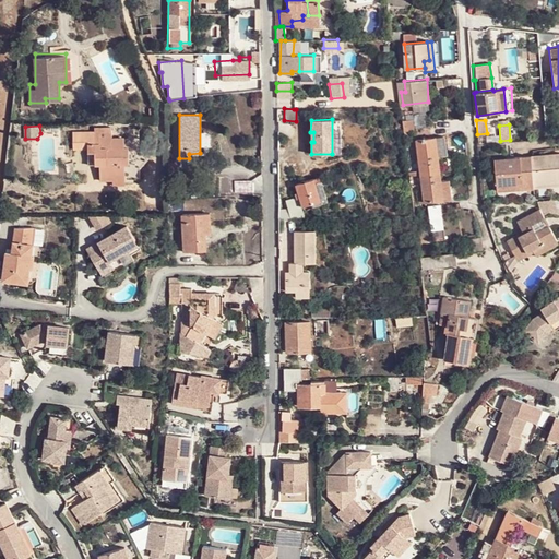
[(111,132),(98,132),(99,149),(107,150),(107,164),(100,164),(100,180),(114,180),(113,175),(123,175),(123,164),(127,164),(127,147),(123,147),(122,137),(111,138),(111,132)]
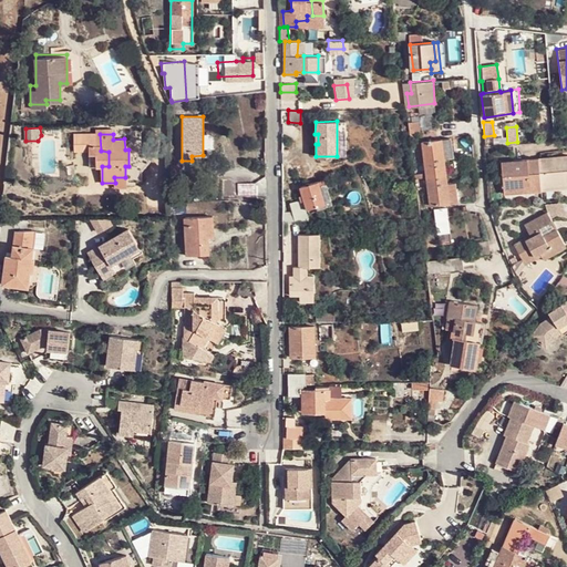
[(449,137),(440,138),(443,160),(451,158),(449,137)]
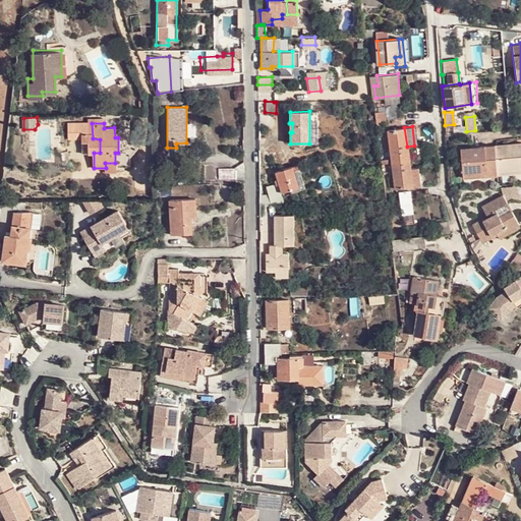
[(407,147),(404,127),(387,129),(390,160),(408,157),(407,147)]
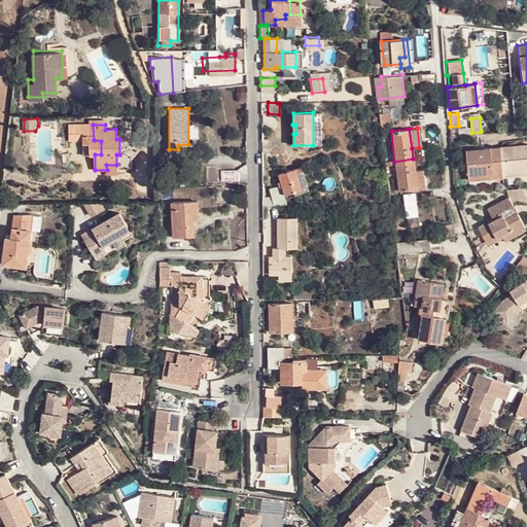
[(507,145),(498,146),(500,172),(526,170),(526,142),(514,144),(514,149),(507,150),(507,145)]
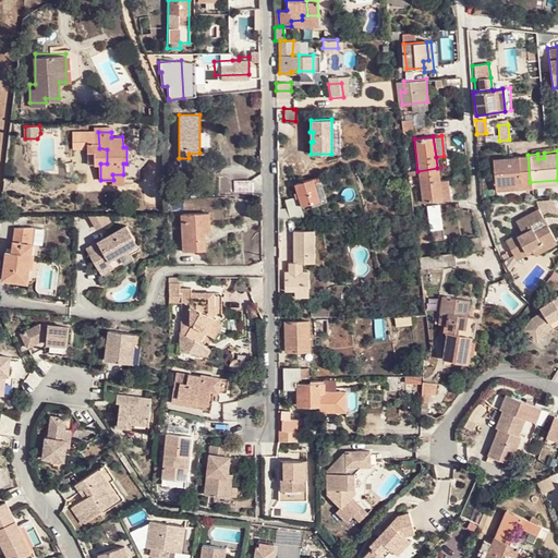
[(530,182),(528,155),(492,158),(494,185),(530,182)]
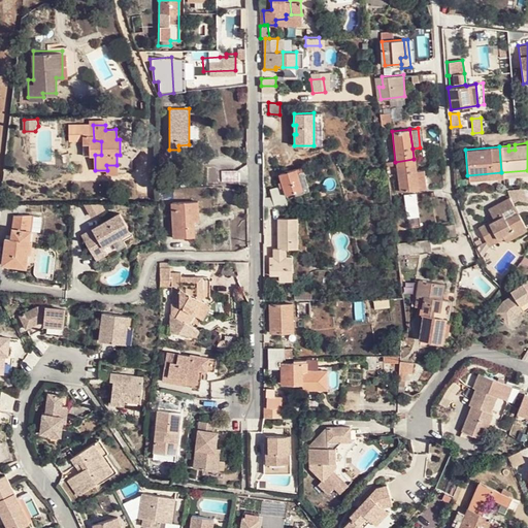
[(416,171),(414,159),(395,162),(399,192),(418,190),(416,171)]
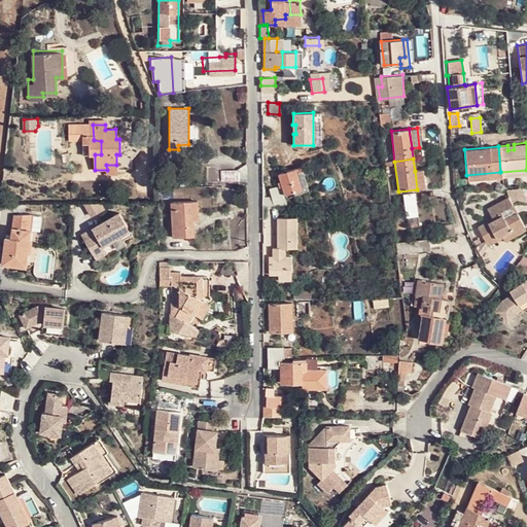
[(294,167),(278,172),(284,192),(302,188),(294,167)]
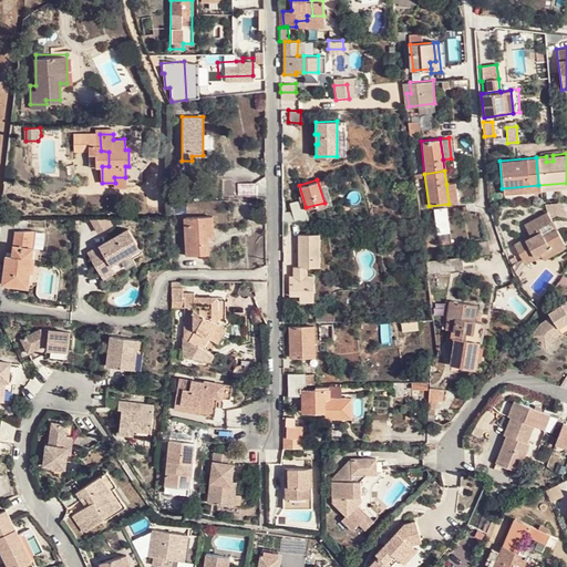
[(454,184),(446,184),(449,204),(456,203),(454,184)]
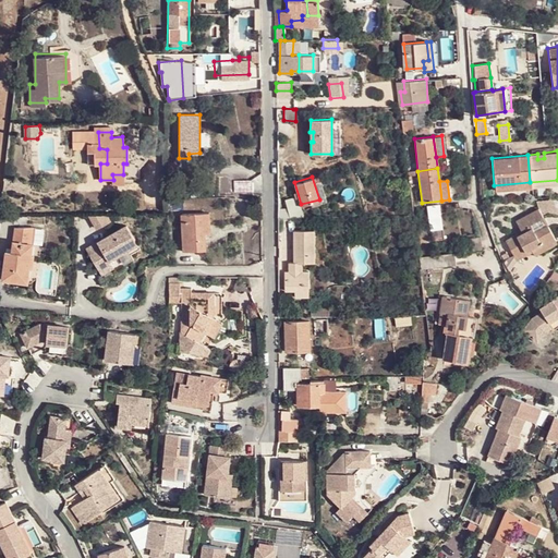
[(277,208),(277,218),(303,218),(301,210),(295,195),(286,198),(286,203),(284,203),(287,209),(277,208)]
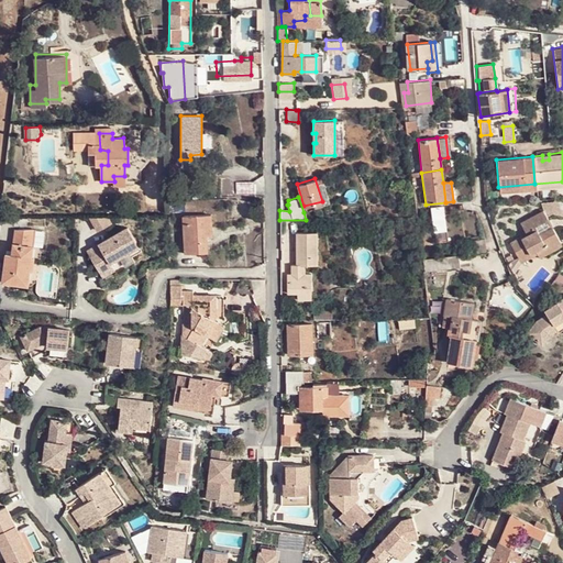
[(184,201),(169,201),(169,211),(184,210),(184,201)]
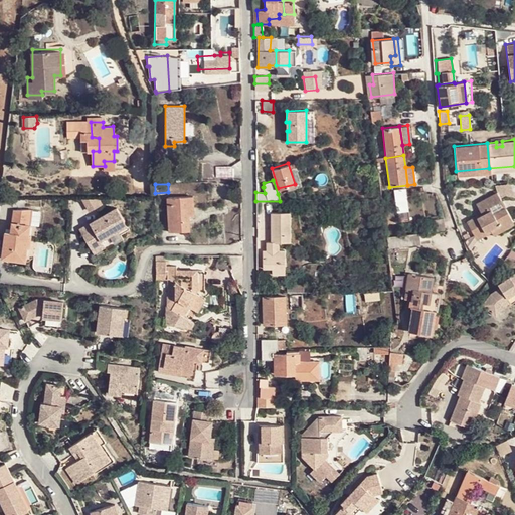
[(501,201),(514,195),(510,185),(497,190),(501,201)]
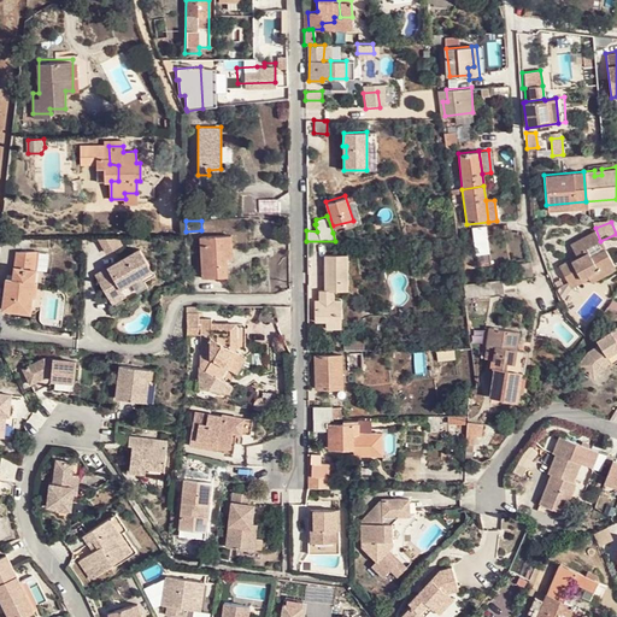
[(488,227),(474,227),(472,256),(488,256),(488,227)]
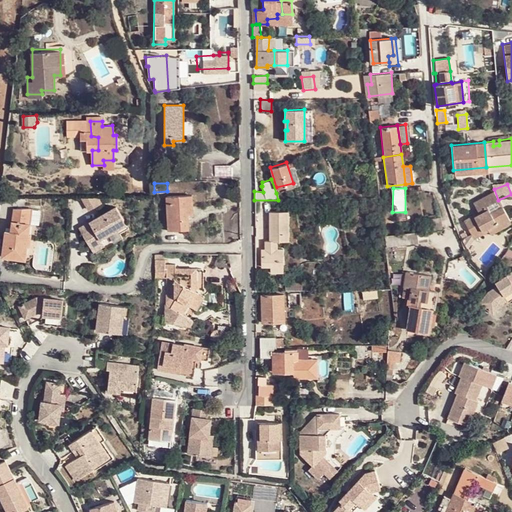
[(463,221),(471,237),(486,228),(488,232),(497,227),(496,225),(507,218),(501,207),(489,213),(486,206),(496,200),(493,192),(473,203),(478,215),(474,217),(473,216),(463,221)]
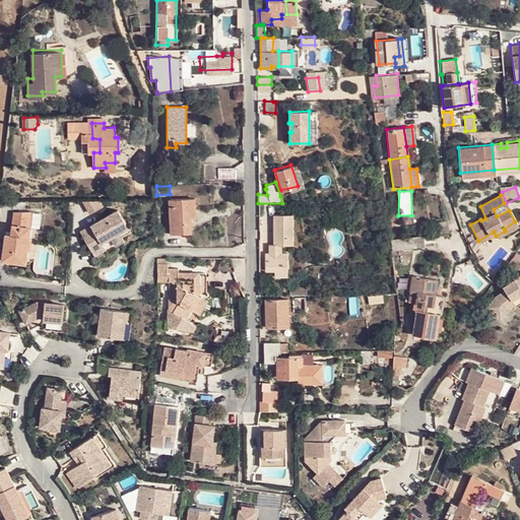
[(195,199),(169,200),(171,234),(191,233),(191,218),(195,217),(195,199)]
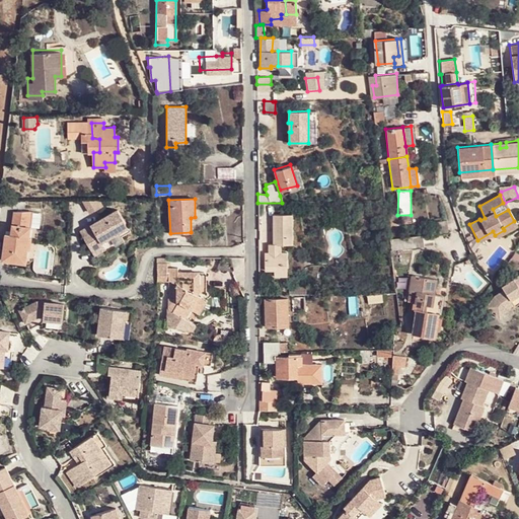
[(104,243),(132,227),(121,209),(81,232),(95,256),(107,249),(104,243)]
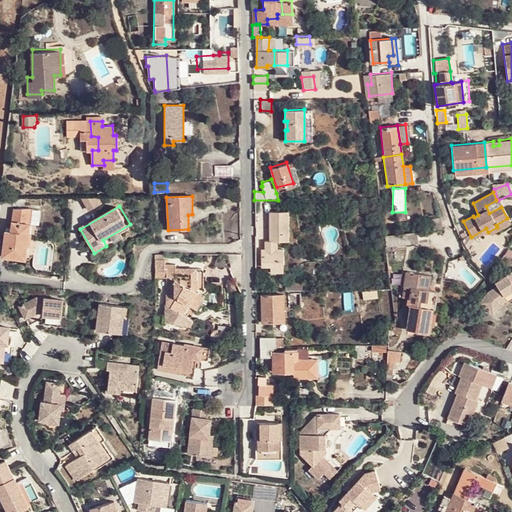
[(10,231),(3,238),(1,256),(11,258),(11,255),(25,257),(27,249),(28,238),(30,227),(28,227),(30,212),(13,210),(10,231)]
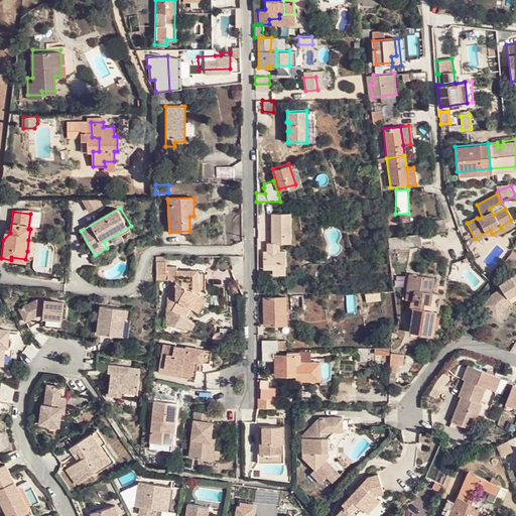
[(271,213),(272,226),(274,227),(280,233),(287,242),(288,243),(290,243),(290,212),(271,213)]
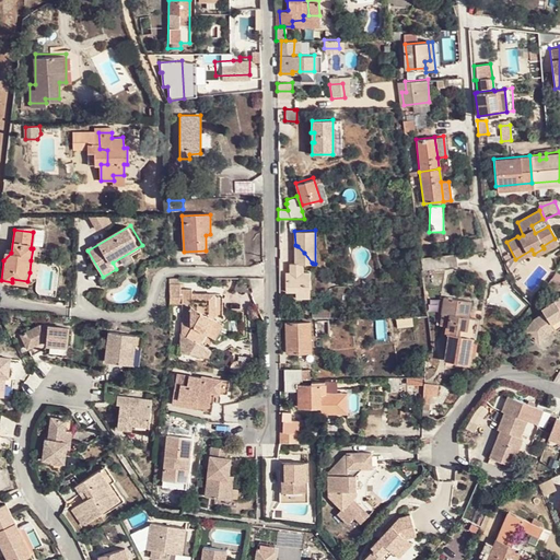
[(462,240),(464,253),(482,251),(481,237),(462,240)]
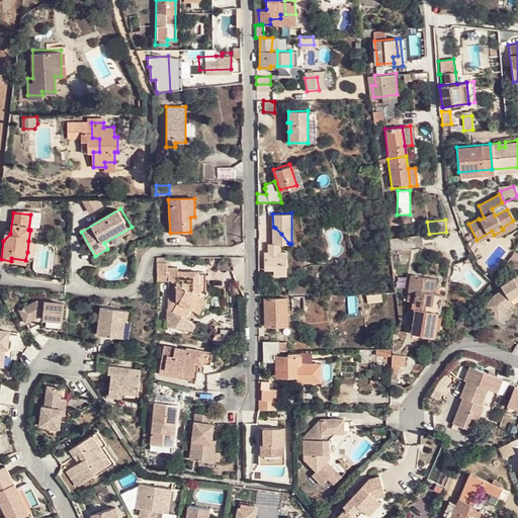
[(503,230),(494,235),(496,239),(517,228),(513,221),(502,228),(503,230)]
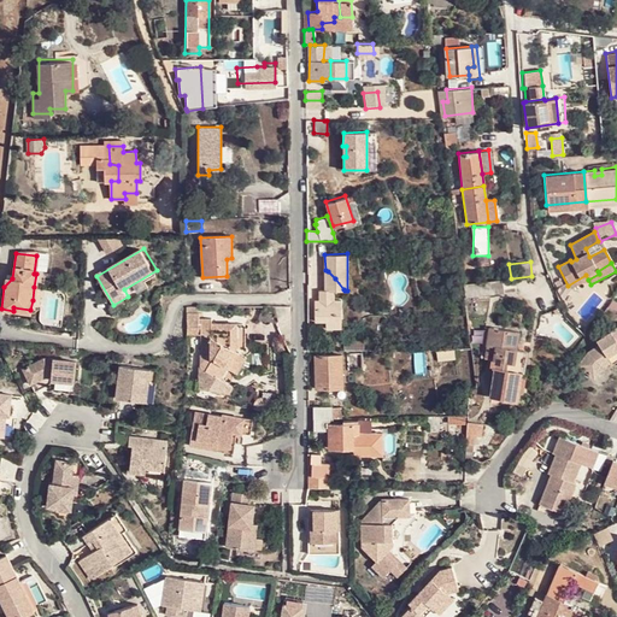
[(160,277),(157,270),(124,289),(128,297),(131,301),(151,291),(148,285),(160,277)]
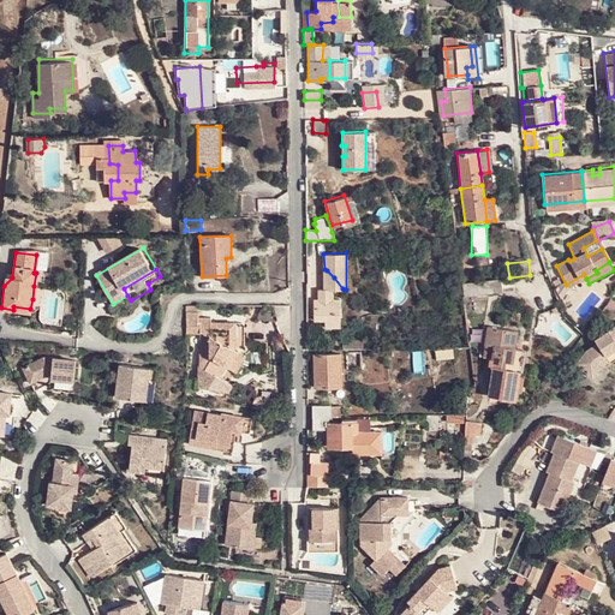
[(327,270),(324,269),(324,288),(324,298),(318,298),(312,299),(312,321),(324,322),(324,328),(340,328),(340,300),(333,299),(333,291),(344,290),(342,288),(334,278),(327,270)]
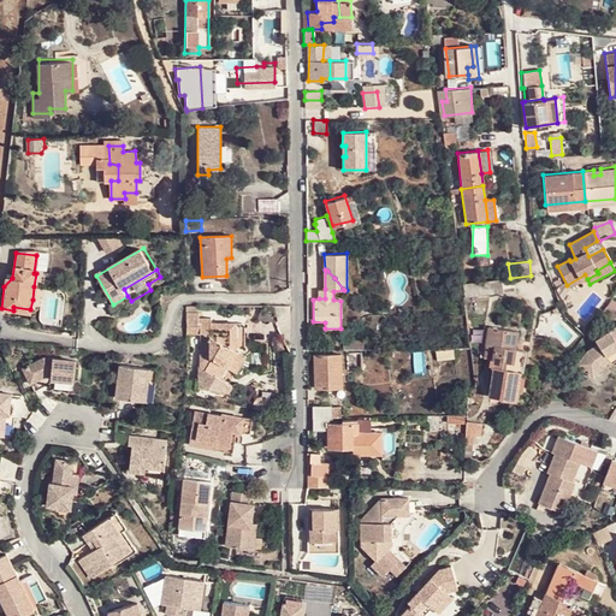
[(585,274),(567,285),(569,289),(587,279),(585,274)]
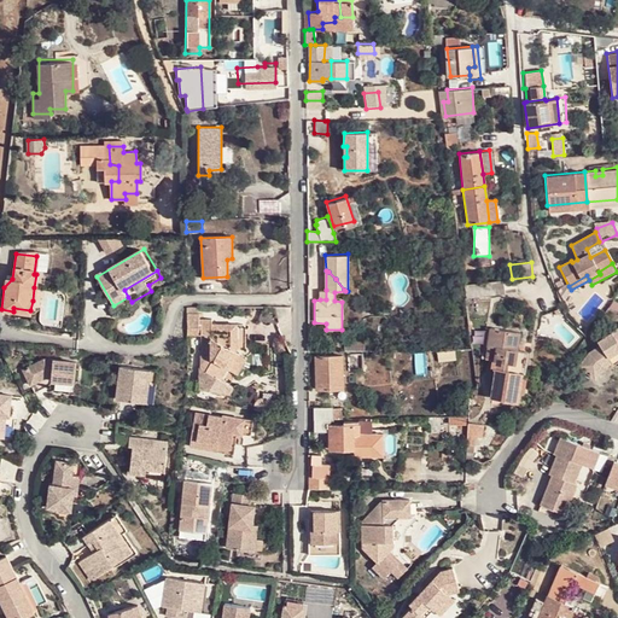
[(464,284),(465,297),(494,293),(493,281),(464,284)]
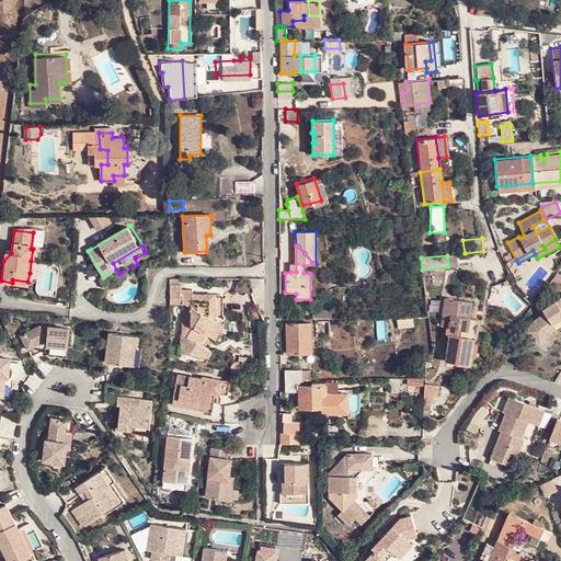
[(178,288),(170,287),(170,306),(180,306),(180,296),(178,296),(178,292),(178,288)]
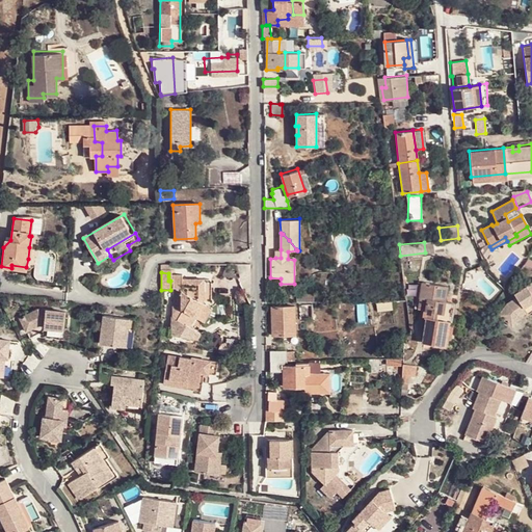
[(170,281),(170,290),(176,290),(176,309),(171,309),(171,319),(188,329),(194,319),(197,321),(205,310),(201,307),(202,303),(202,281),(180,281),(180,276),(168,276),(168,281),(170,281)]
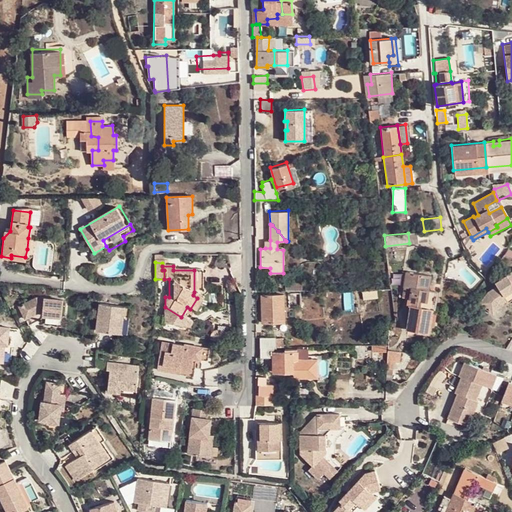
[(201,270),(194,270),(194,292),(202,292),(201,270)]
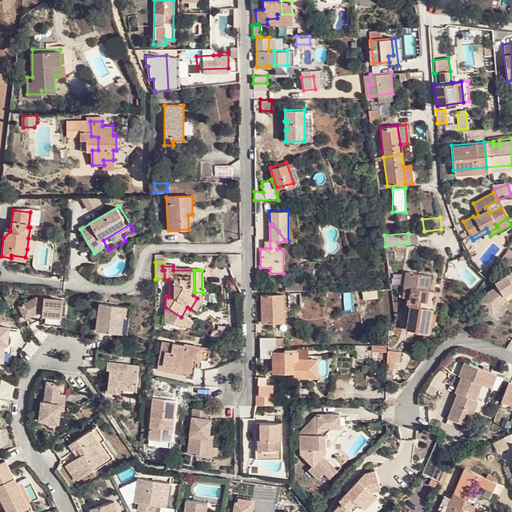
[(407,298),(407,304),(410,305),(429,307),(432,290),(428,289),(429,274),(406,271),(404,286),(411,287),(410,298),(407,298)]
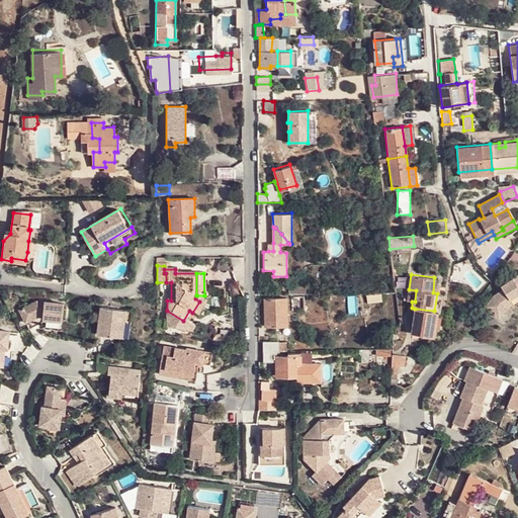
[(507,308),(506,307),(503,303),(511,297),(517,292),(517,274),(502,285),(504,288),(493,296),(491,297),(486,305),(499,316),(507,308)]
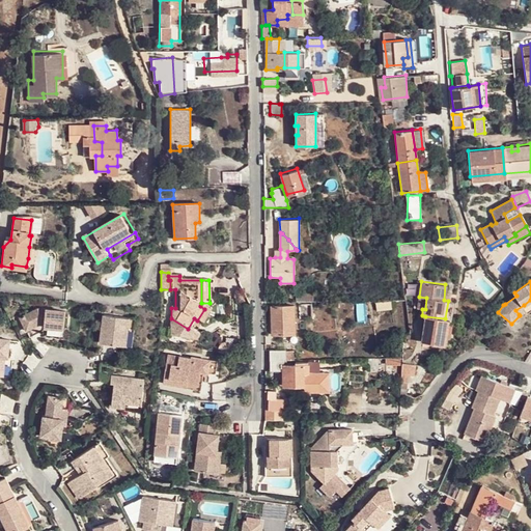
[(418,308),(422,309),(425,309),(426,298),(419,297),(418,308)]
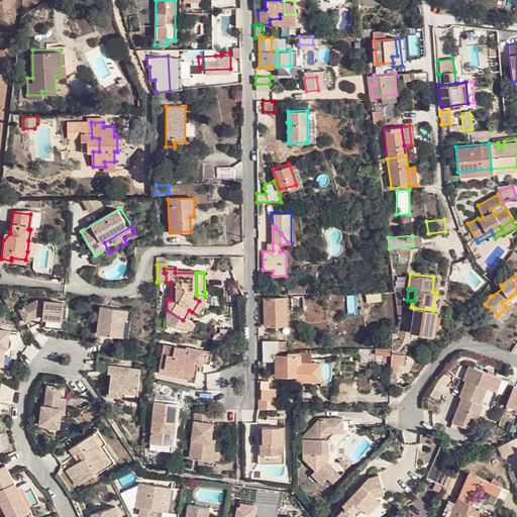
[(381,293),(365,293),(366,302),(382,301),(381,293)]
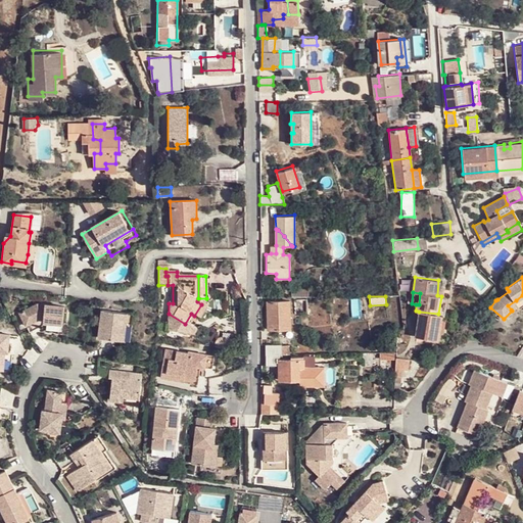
[(268,329),(289,329),(289,300),(268,300),(268,329)]
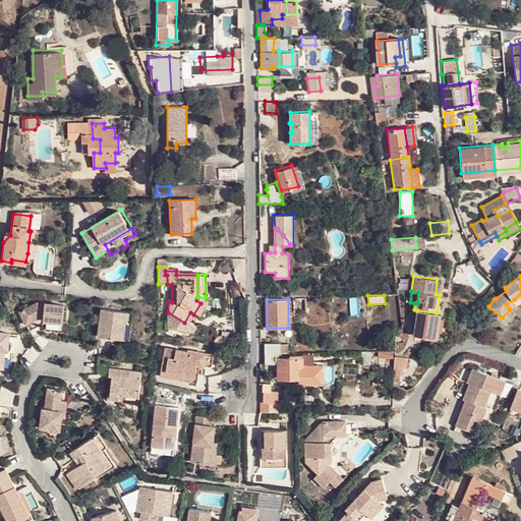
[(506,304),(509,308),(517,303),(514,299),(506,304)]
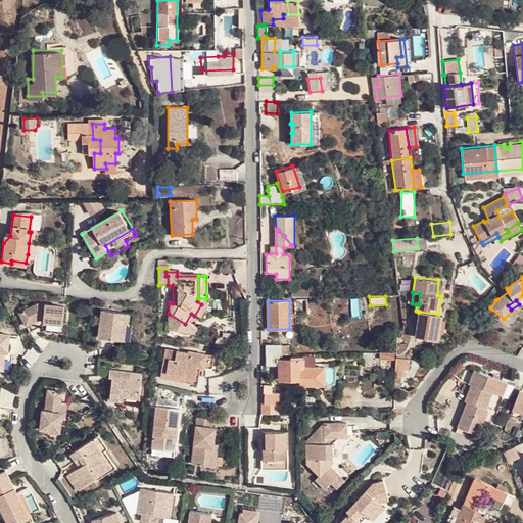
[(38,302),(21,313),(32,332),(45,325),(45,321),(65,323),(66,305),(38,302)]
